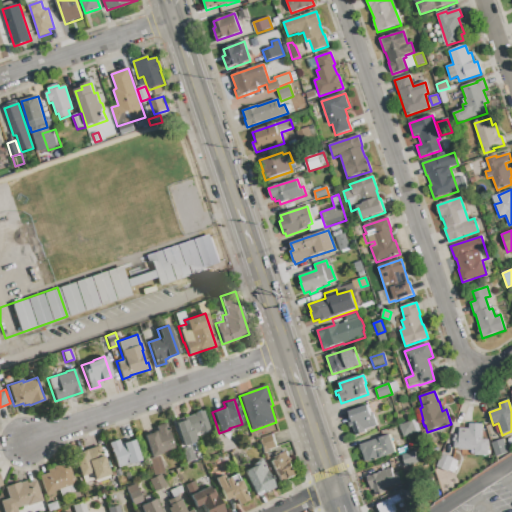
[(356,436),(353,427),(350,428),(349,423),(352,422),(349,412),(367,406),(370,413),(372,413),(377,426),(365,430),(365,433),(356,436)]
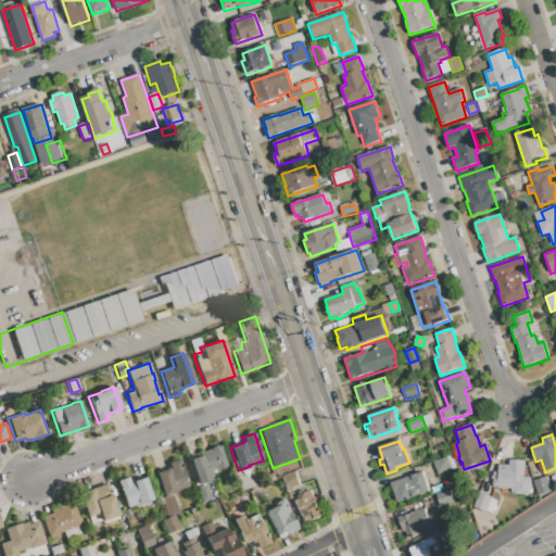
[(199,484),(190,458),(199,455),(199,453),(219,445),(226,467),(217,470),(216,468),(210,470),(212,477),(210,477),(211,480),(199,484)]
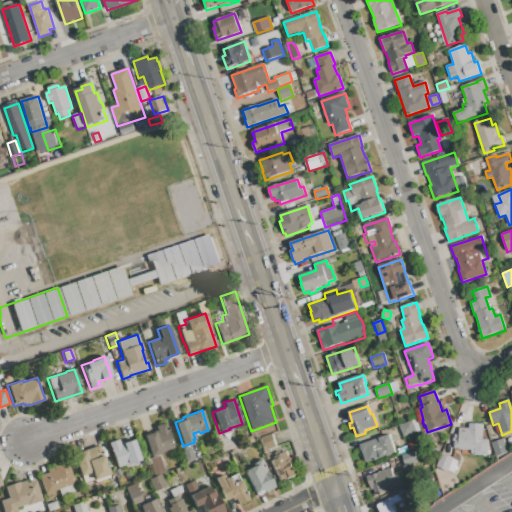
[(403,438),(399,426),(412,421),(416,433),(403,438)]
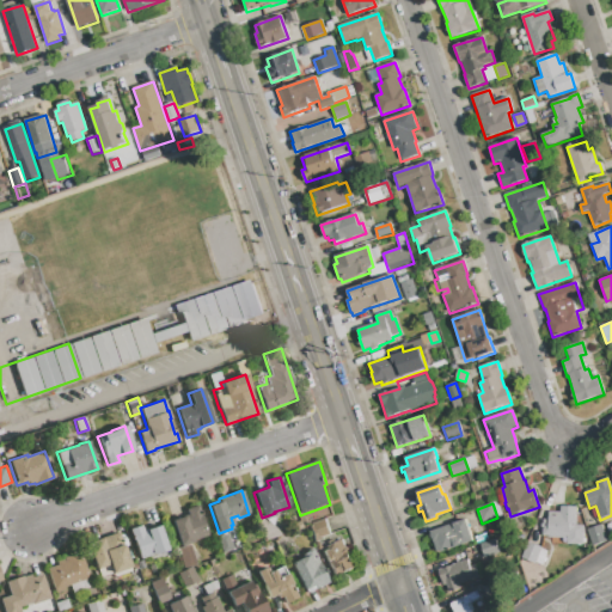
[(179,546),(171,520),(184,516),(183,515),(187,514),(184,509),(196,505),(207,536),(193,540),(193,542),(179,546)]
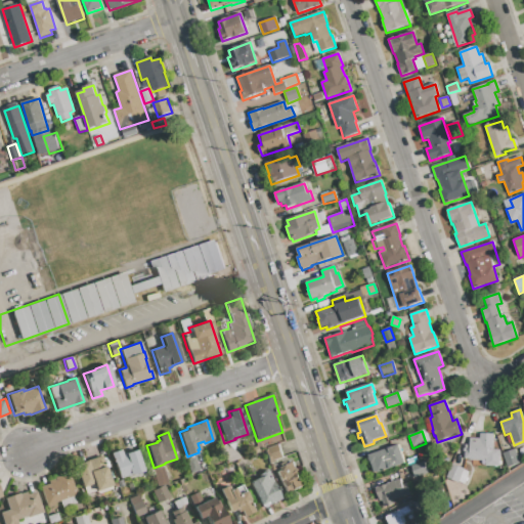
[(499,467),(485,467),(486,460),(484,460),(483,462),(470,461),(470,460),(465,460),(466,445),(470,445),(470,439),(480,439),(480,434),(493,434),(493,450),(500,450),(499,467)]
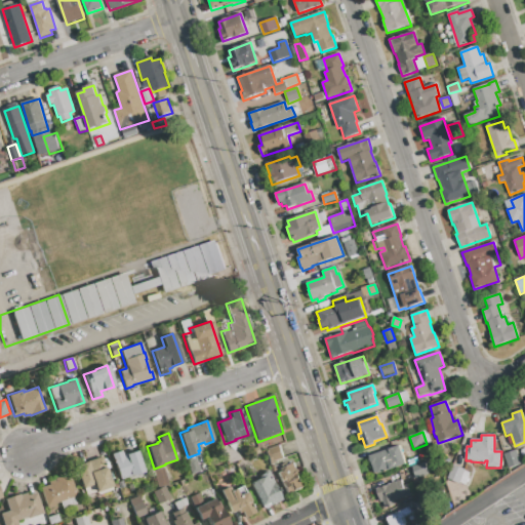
[(225,465),(218,445),(224,443),(224,445),(227,447),(232,451),(236,454),(238,457),(239,459),(225,465)]
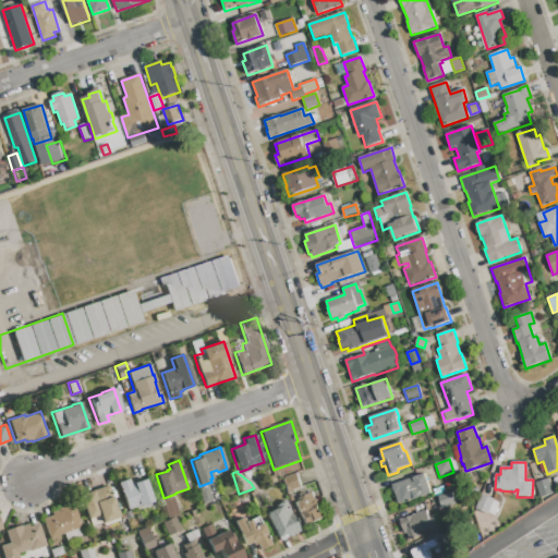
[(266,484),(264,477),(273,474),(275,481),(266,484)]
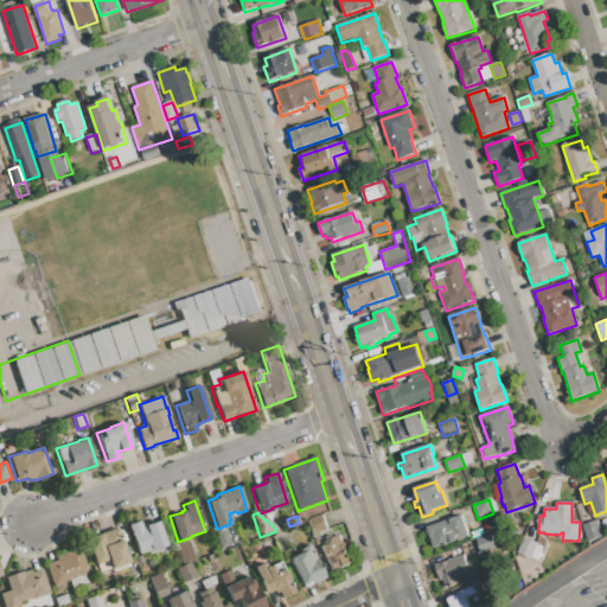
[(311,537),(306,522),(323,516),(328,531),(311,537)]
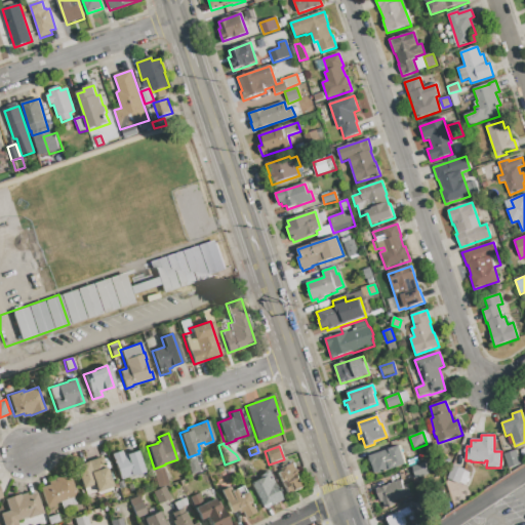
[(378,475),(377,473),(375,474),(369,456),(400,446),(406,465),(378,475)]
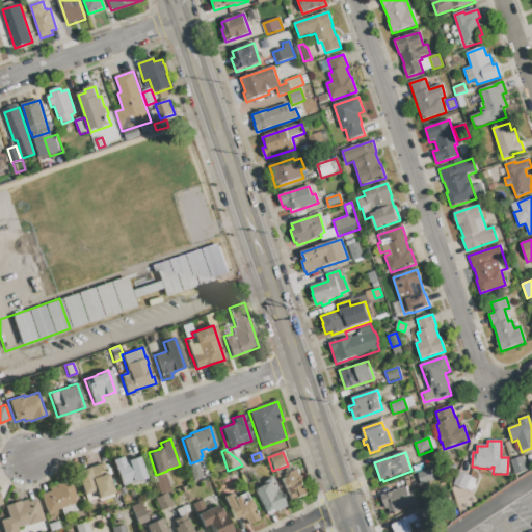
[(121,485),(112,460),(122,456),(124,460),(126,459),(127,460),(137,457),(145,478),(134,482),(134,481),(121,485)]
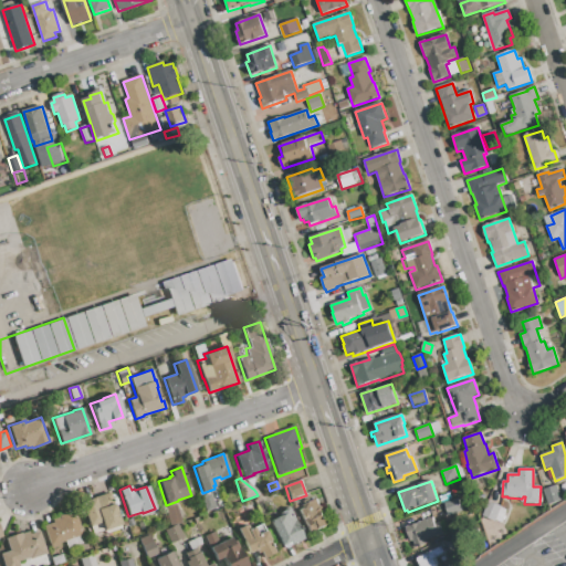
[(548,505),(543,490),(556,485),(562,501),(548,505)]
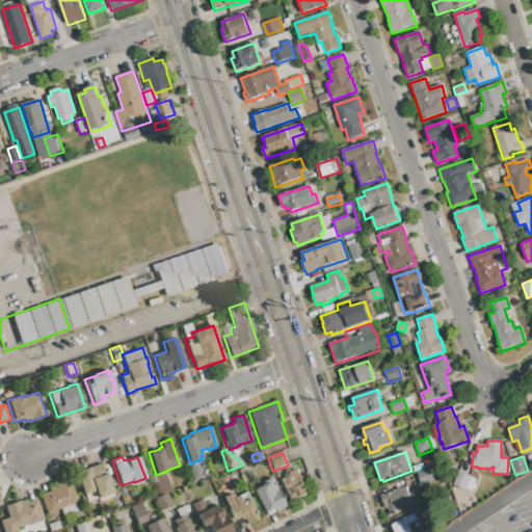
[(97,498),(94,490),(83,495),(75,471),(102,462),(112,493),(97,498)]
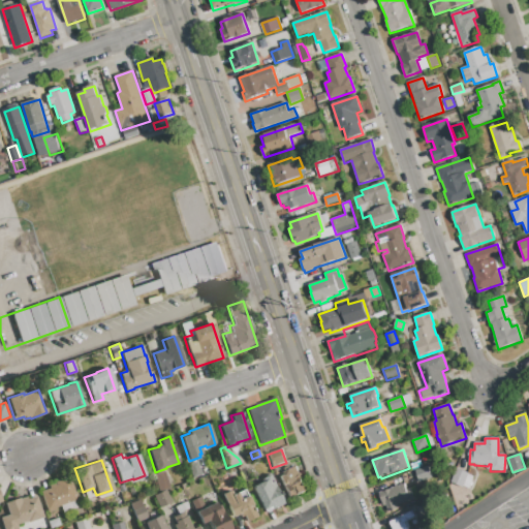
[(192,477),(187,464),(195,461),(200,474),(192,477)]
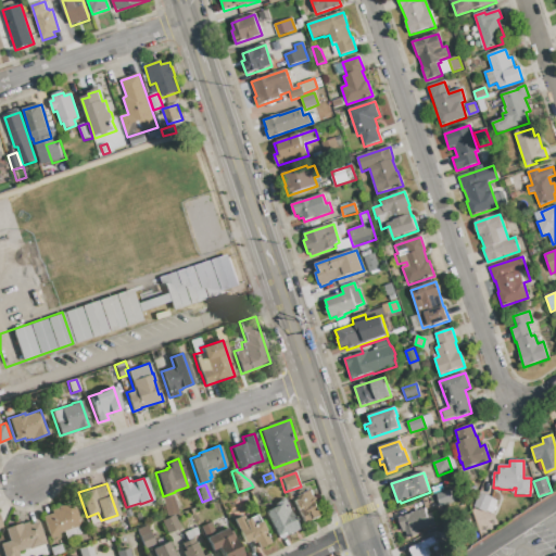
[(441,508),(437,495),(450,490),(454,503),(441,508)]
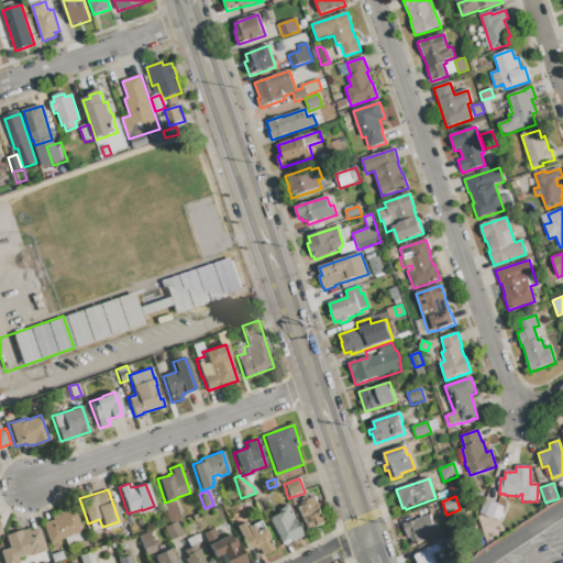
[(315,529),(313,526),(307,529),(301,518),(302,517),(301,515),(300,516),(296,507),(316,498),(328,523),(315,529)]
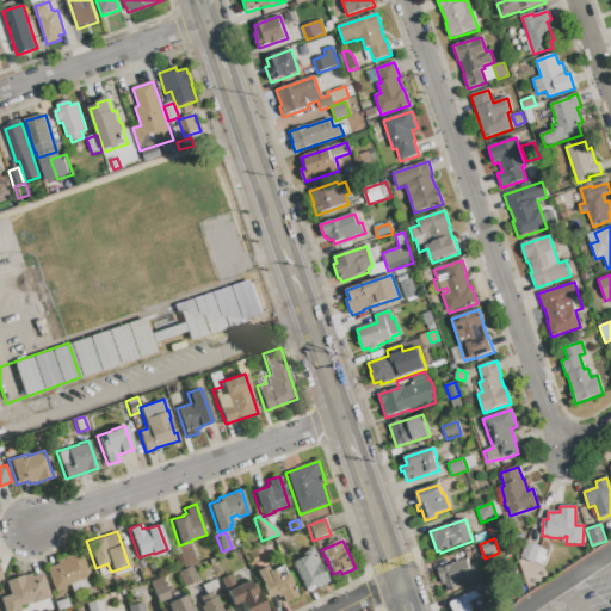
[(535,563),(520,559),(528,542),(542,548),(535,563)]
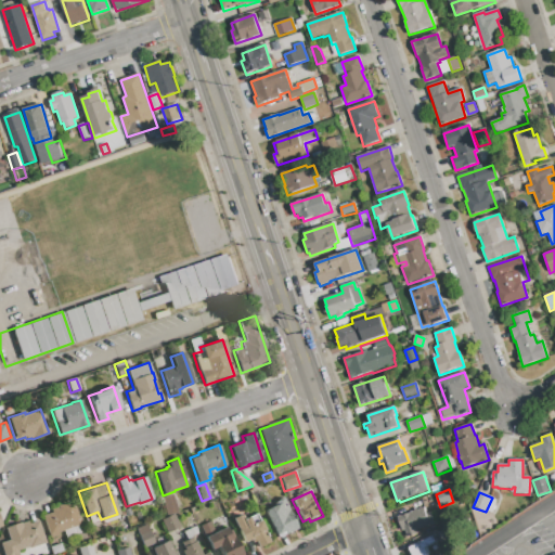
[(166,515),(159,498),(170,493),(177,512),(166,515)]
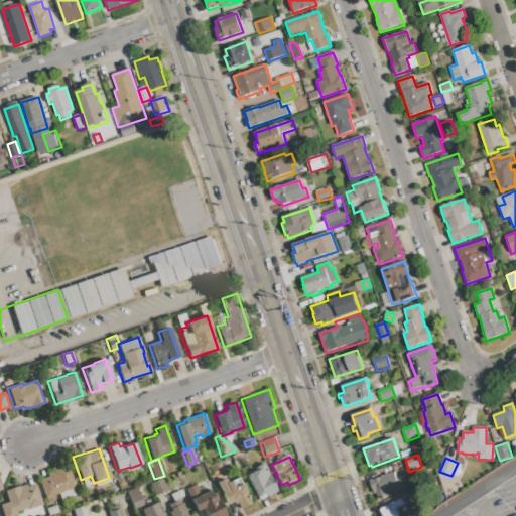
[(258,500),(246,475),(256,470),(254,466),(261,462),(275,491),(258,500)]
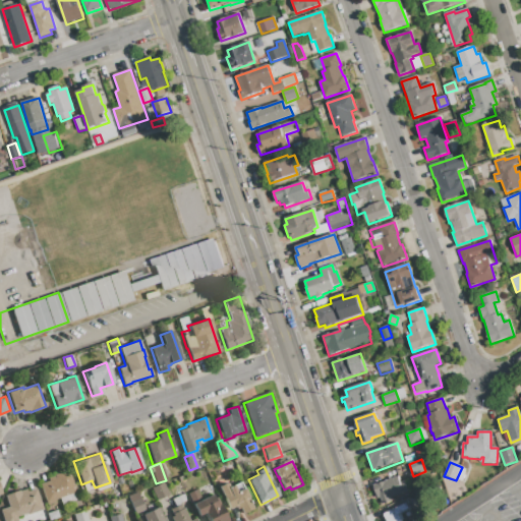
[(47,505),(40,484),(48,481),(47,478),(54,476),(53,474),(67,470),(74,491),(53,499),(54,502),(47,505)]
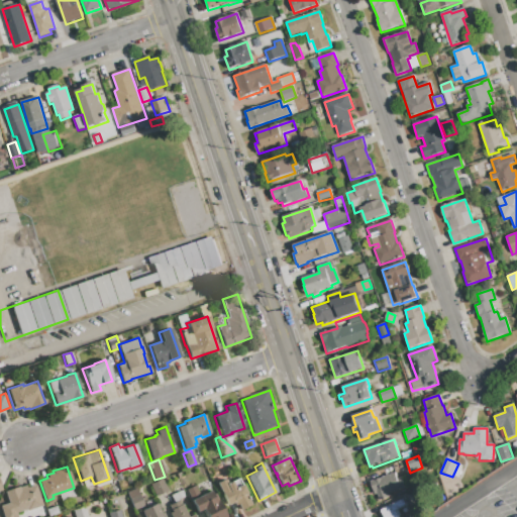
[(380,501),(378,494),(375,495),(371,482),(396,474),(397,478),(402,477),(406,488),(388,494),(389,498),(380,501)]
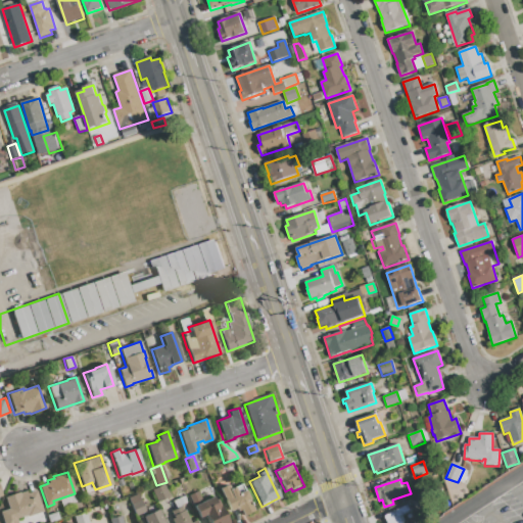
[(243,516),(240,510),(237,511),(235,507),(229,510),(219,488),(227,484),(229,489),(240,483),(253,511),(243,516)]
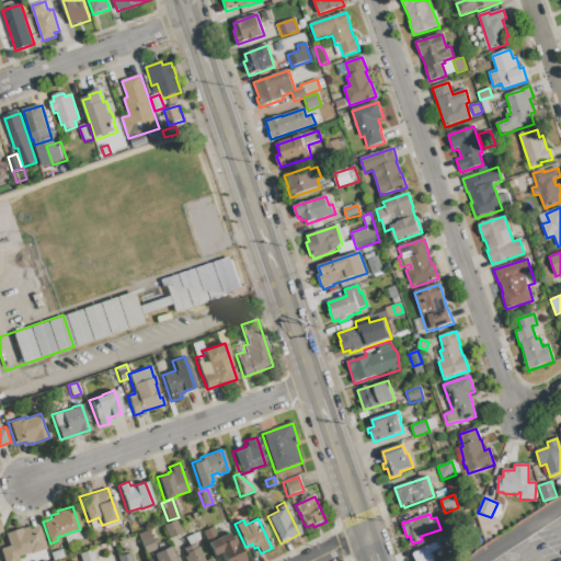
[(168,538),(162,525),(174,519),(181,533),(168,538)]
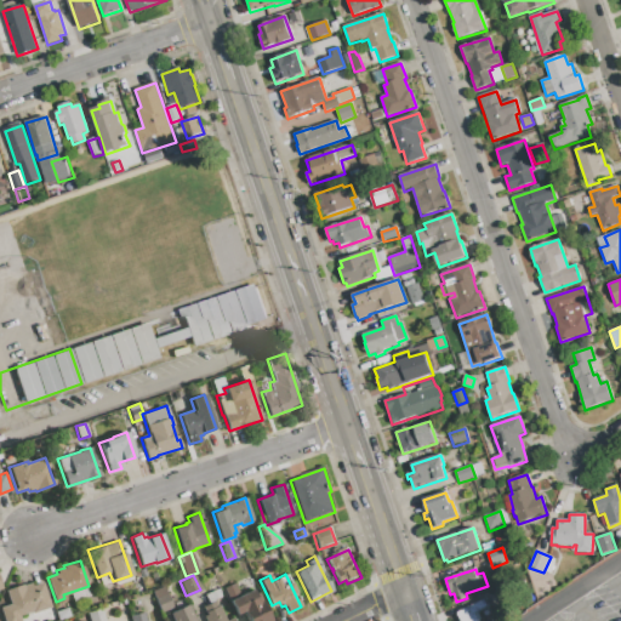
[(4,620),(0,608),(10,604),(5,590),(22,585),(22,586),(30,584),(32,586),(41,582),(50,607),(32,613),(30,611),(18,616),(20,620),(4,620)]
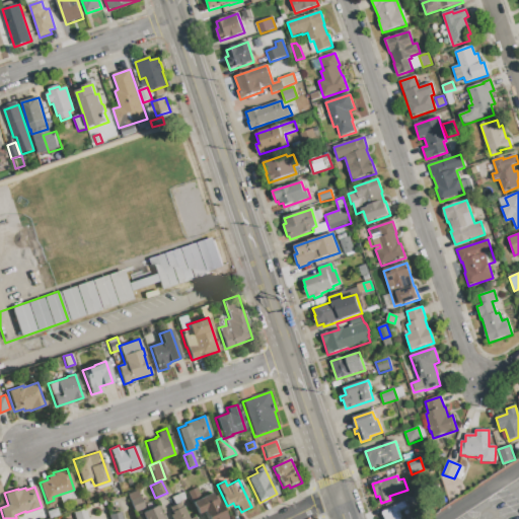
[(206,518),(203,511),(198,514),(187,492),(196,488),(201,498),(211,493),(213,497),(215,496),(226,518),(206,518)]
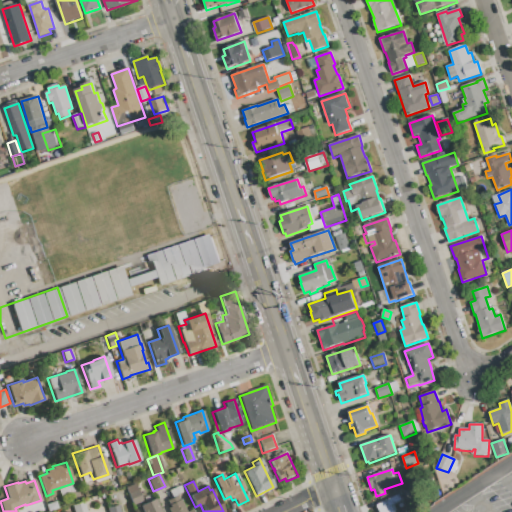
[(132,505),(125,487),(134,483),(141,501),(132,505)]
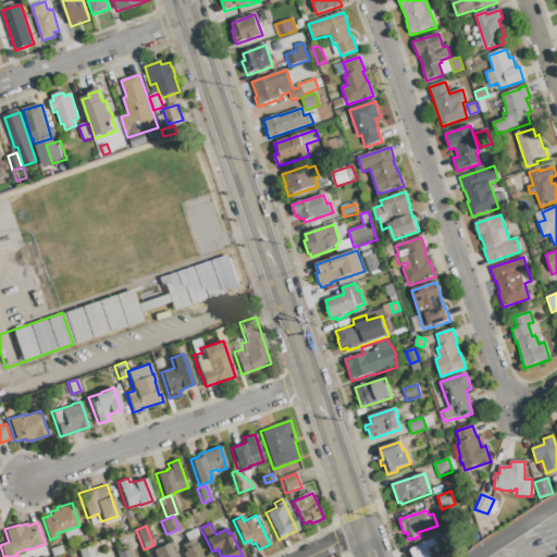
[(184,556),(182,553),(185,552),(182,544),(187,542),(183,533),(195,527),(198,533),(190,537),(194,544),(195,543),(202,556),(208,554),(209,556),(184,556)]
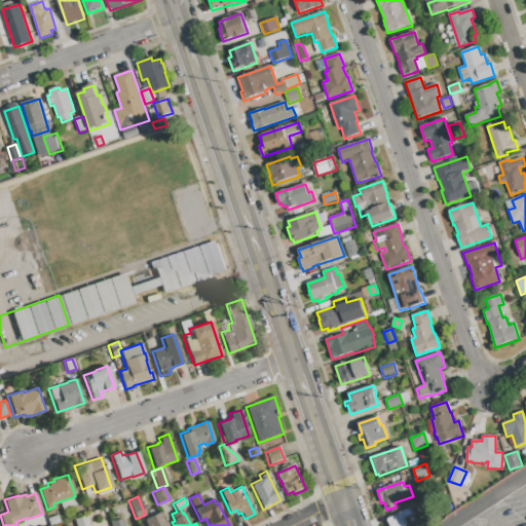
[(390,525),(387,520),(410,509),(414,515),(403,520),(406,525),(390,525)]
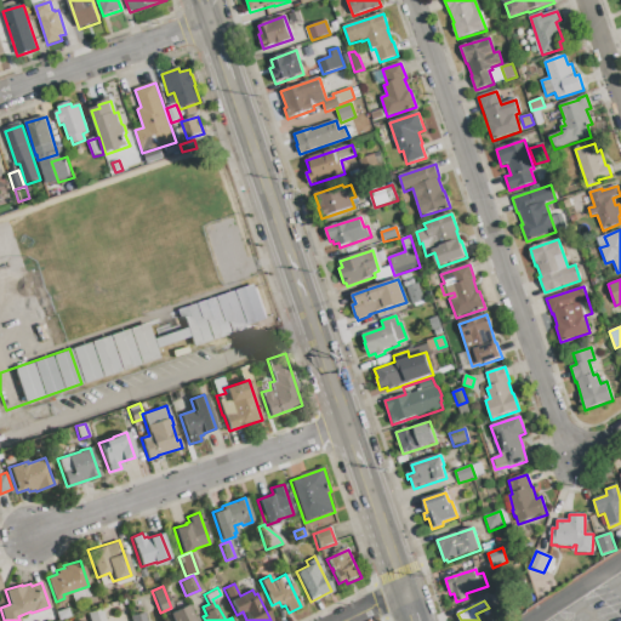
[(172,620),(170,614),(187,605),(194,620),(172,620)]
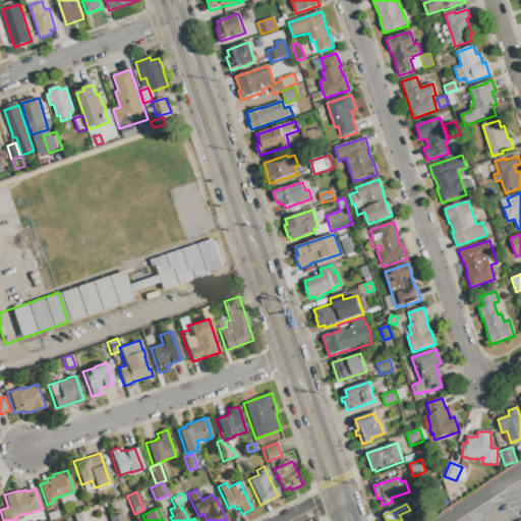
[(48,520),(46,512),(56,509),(59,517),(48,520)]
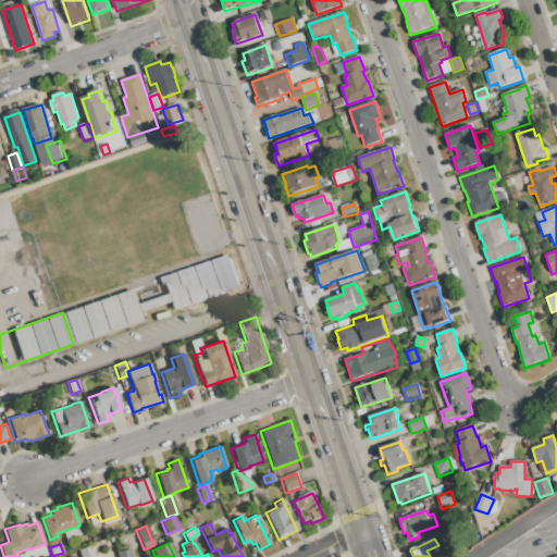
[(79,556),(77,548),(89,544),(94,556),(79,556)]
